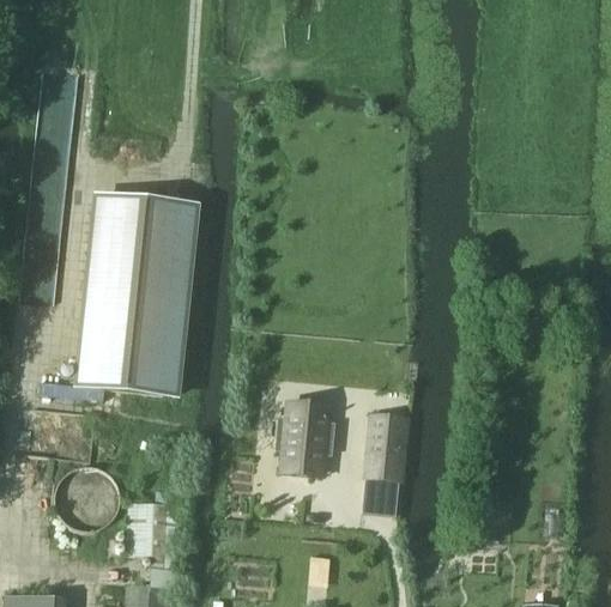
[(96,199),(78,383),(175,394),(194,210),(96,199)]
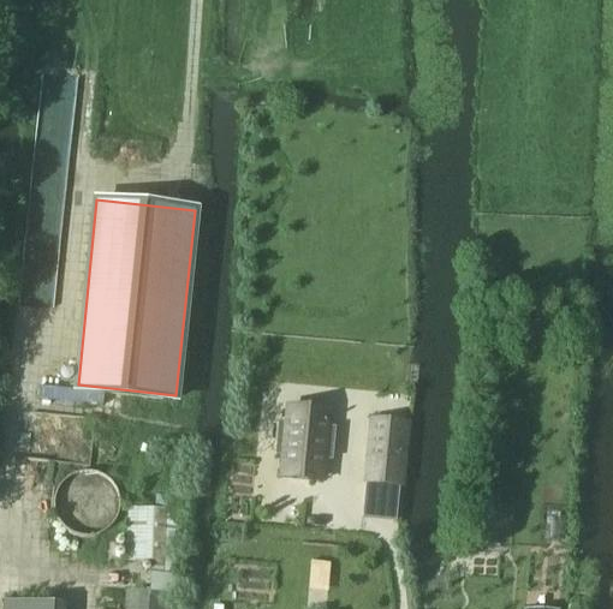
[(279,418),(277,439),(281,439),(278,476),(320,479),(322,455),(328,457),(329,443),(334,445),(337,424),(332,423),(333,409),(285,404),(284,418),(279,418)]
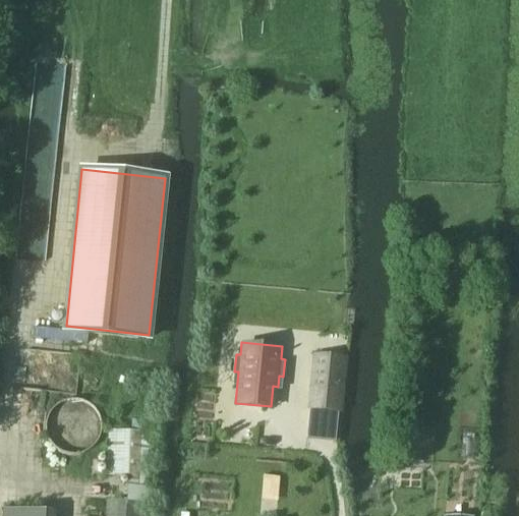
[(309,379),(306,407),(344,411),(349,356),(322,353),(319,380),(309,379)]
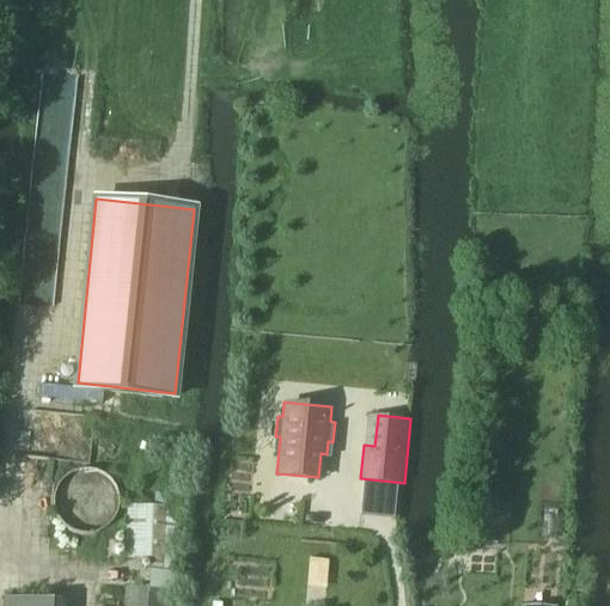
[(119,499),(119,497),(119,493),(117,487),(115,482),(111,476),(105,471),(101,469),(95,466),(89,466),(81,466),(75,467),(71,470),(66,475),(61,479),(59,484),(56,491),(55,497),(56,502),(58,508),(60,514),(65,520),(68,524),(74,527),(81,528),(87,530),(93,528),(99,527),(107,524),(110,520),(114,514),(116,510),(119,505),(119,499)]
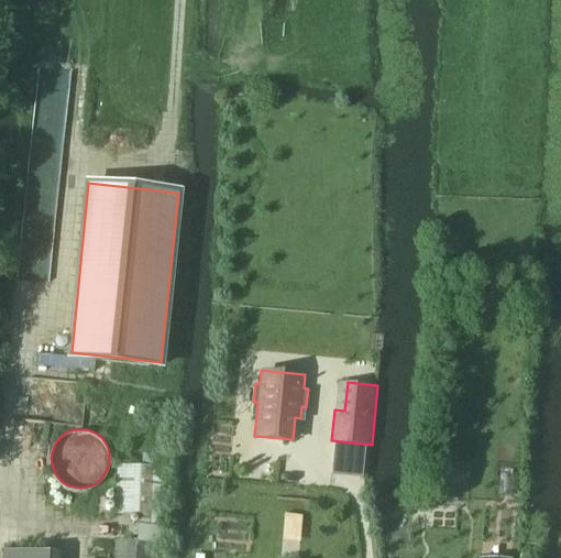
[(118,461),(116,512),(139,513),(138,538),(117,537),(116,557),(155,557),(156,539),(163,539),(166,465),(162,465),(163,450),(142,450),(141,462),(118,461)]
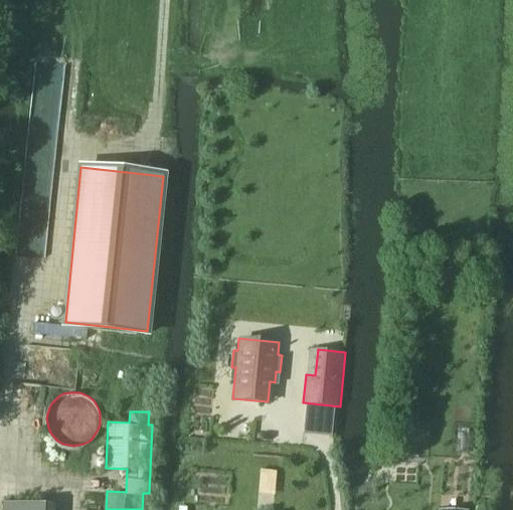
[(55,509),(55,502),(3,499),(2,509),(55,509)]
